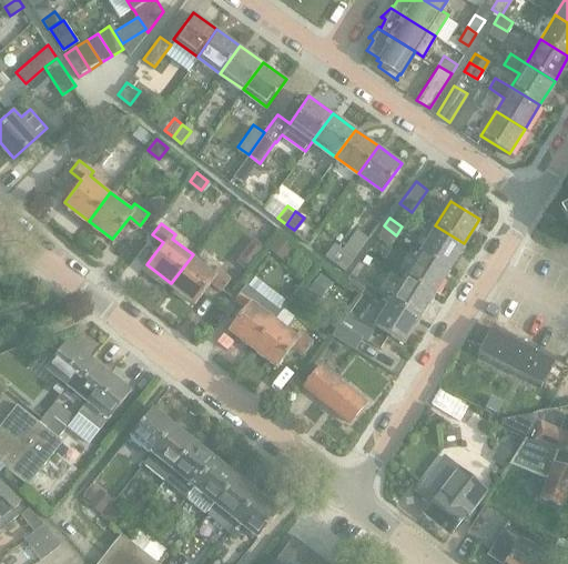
[(396,235),(384,225),(377,234),(389,243),(396,235)]
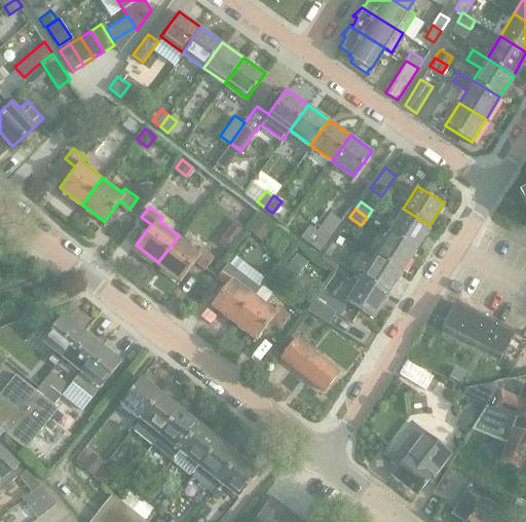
[(403,209),(389,231),(416,248),(429,225),(403,209)]
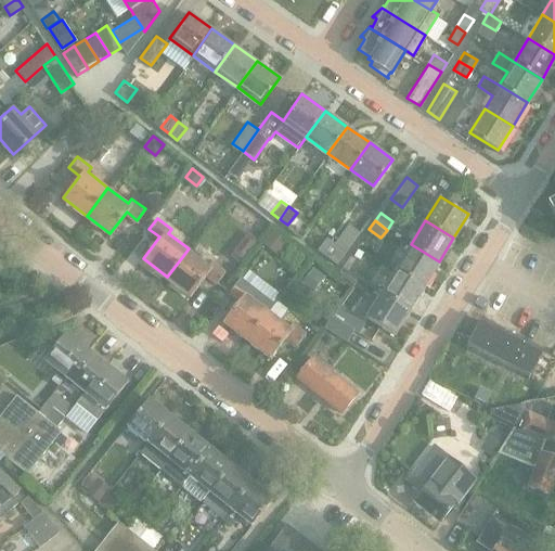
[(327,235),(318,247),(336,261),(346,250),(360,230),(349,222),(335,241),(327,235)]
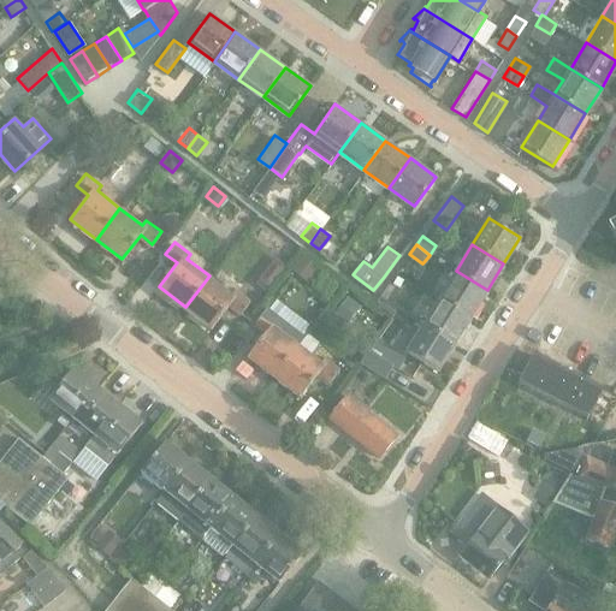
[(306,249),(295,264),(311,276),(320,261),(306,249)]
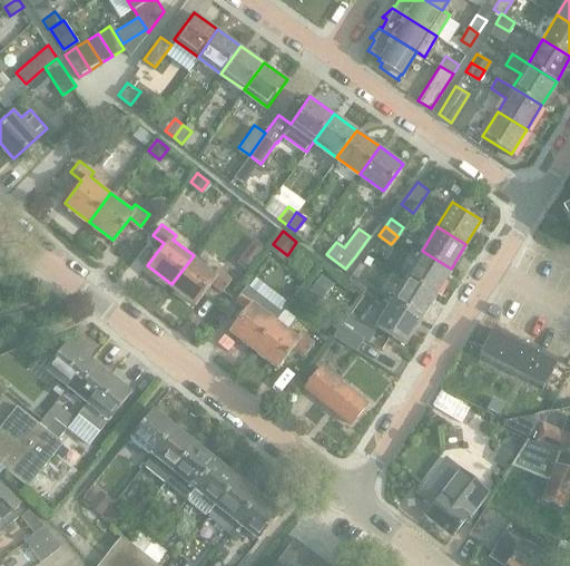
[(246,247),(237,257),(248,266),(256,255),(246,247)]
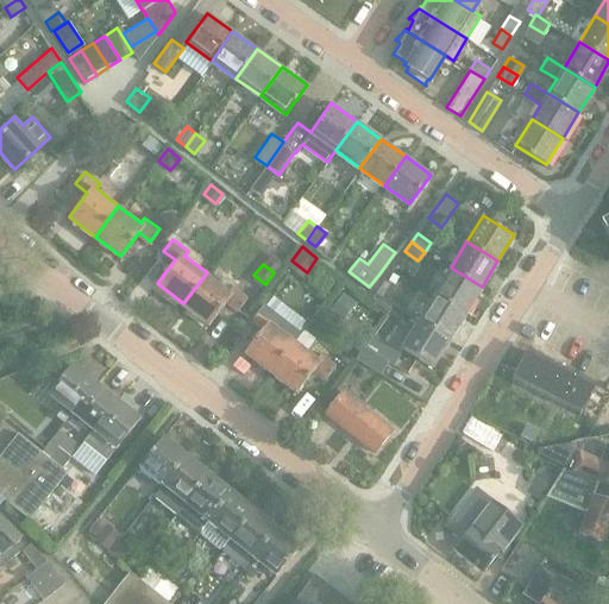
[(451,268),(434,294),(465,313),(482,287),(451,268)]
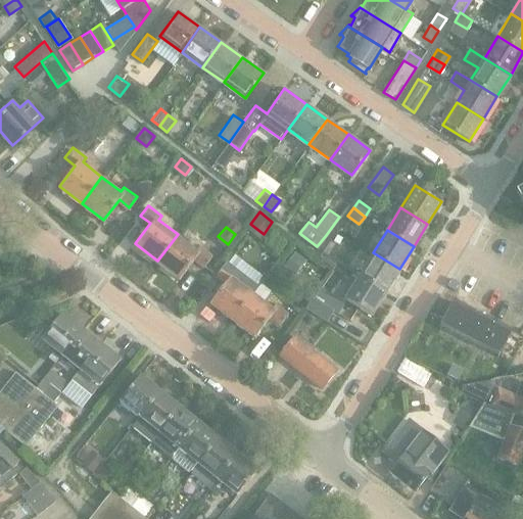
[(178,234),(157,261),(180,278),(195,257),(204,265),(212,254),(199,244),(196,249),(178,234)]
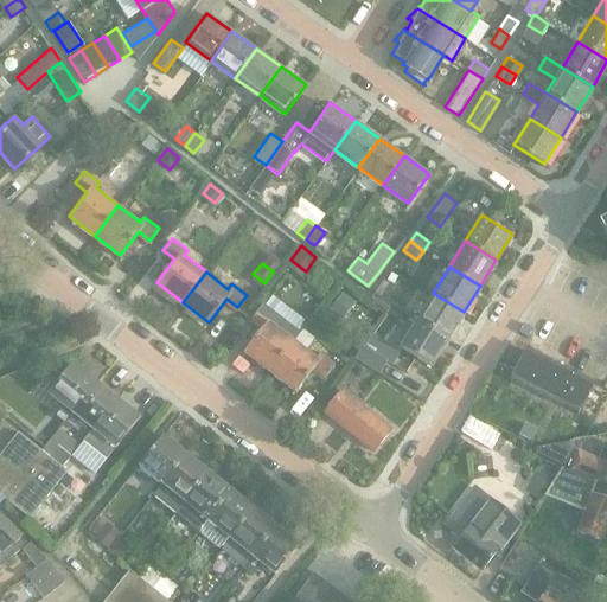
[(343,288),(330,306),(342,315),(356,298),(343,288)]
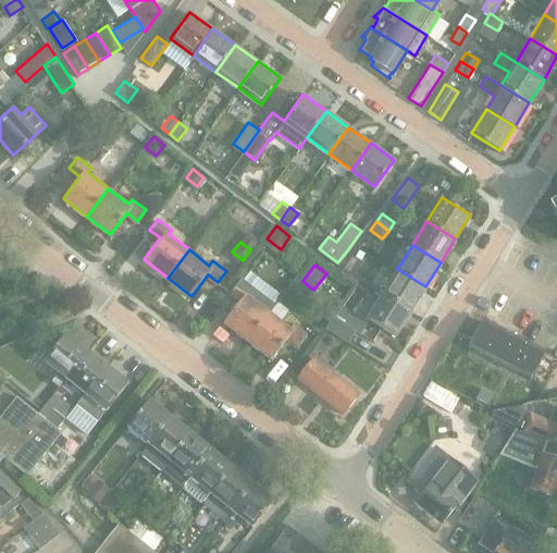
[(360,278),(347,269),(342,277),(354,286),(360,278)]
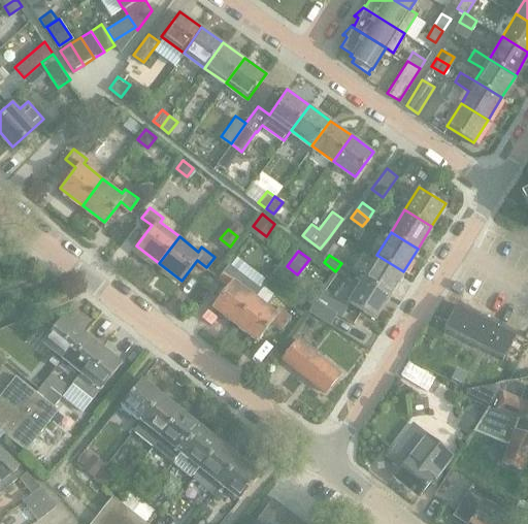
[(376,255),(363,276),(390,294),(403,271),(376,255)]
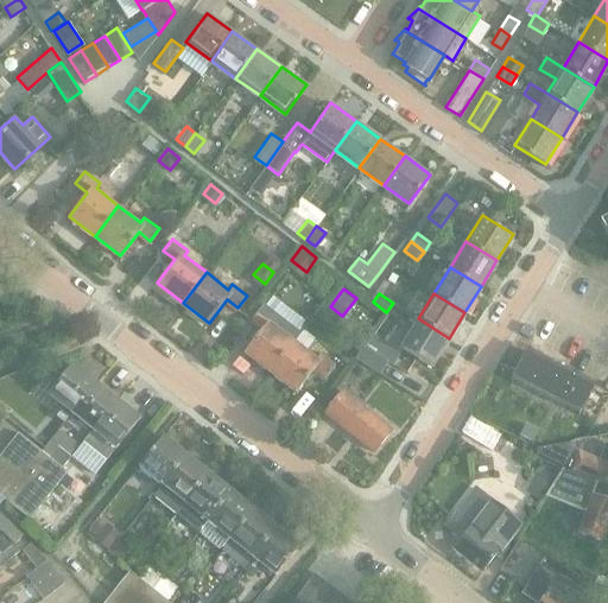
[(245,350),(271,370),(295,340),(272,323),(276,318),(260,306),(251,318),(263,327),(245,350)]
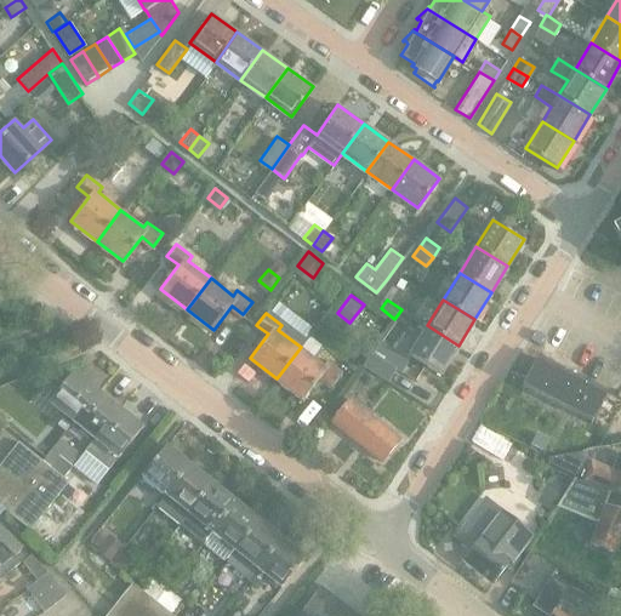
[(459,346),(427,325),(410,353),(442,372),(459,346)]
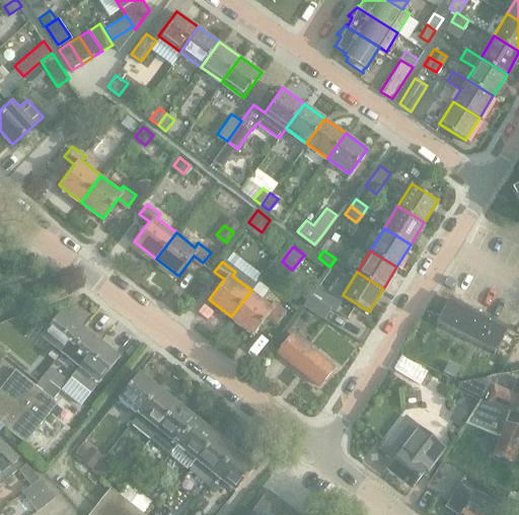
[(251,290),(231,316),(253,334),(269,313),(278,320),(286,310),(273,300),(270,304),(251,290)]
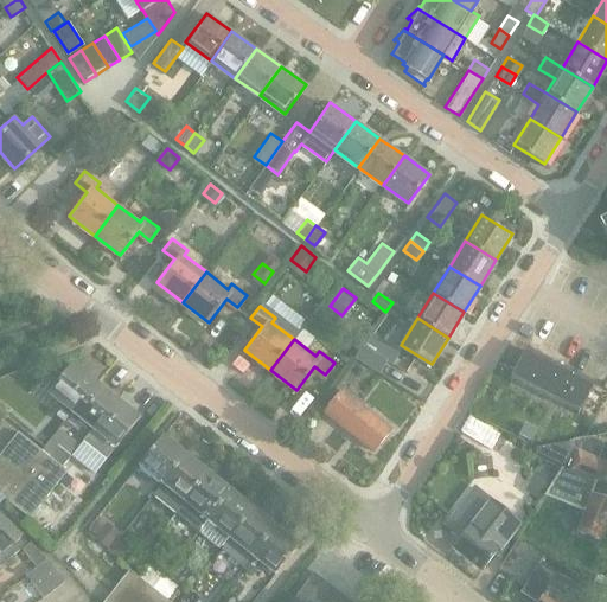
[(355,356),(360,359),(379,371),(388,358),(363,343),(355,356)]
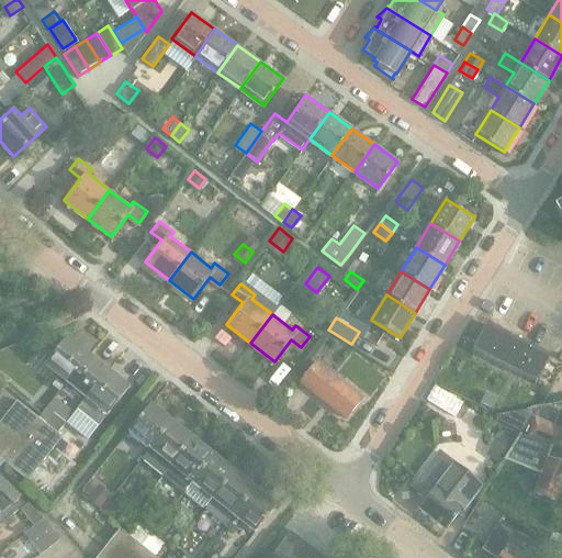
[(472,349),(473,350),(475,347),(536,378),(534,381),(535,382),(549,355),(486,322),(472,349)]
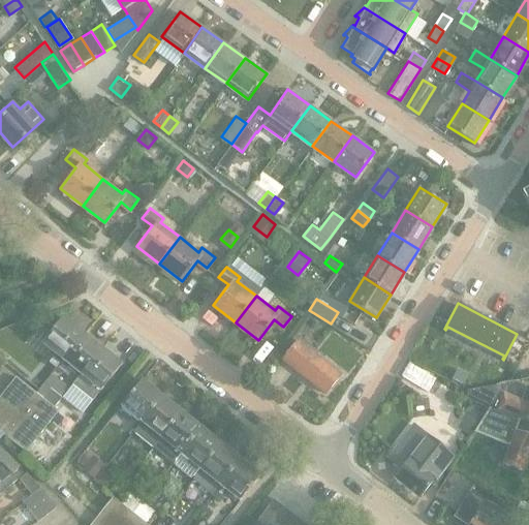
[(56,366),(62,358),(83,332),(63,315),(42,341),(56,351),(50,360),(56,366)]
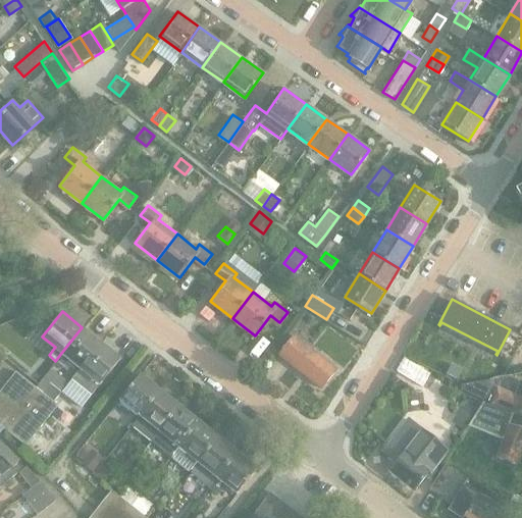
[(82,327),(61,353),(80,367),(100,342),(82,327)]
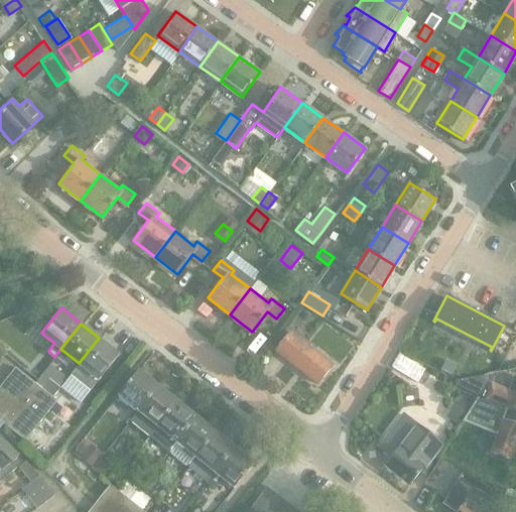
[(291,330),(276,349),(317,382),(333,363),(291,330)]
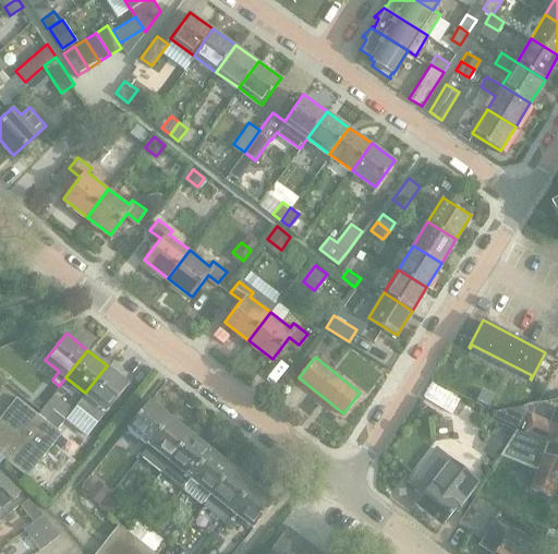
[(107,365),(85,393),(76,404),(98,420),(129,382),(107,365)]
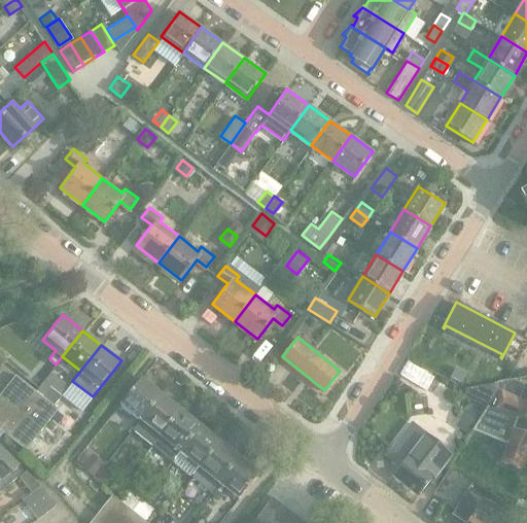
[(456,364),(451,374),(462,379),(467,370),(456,364)]
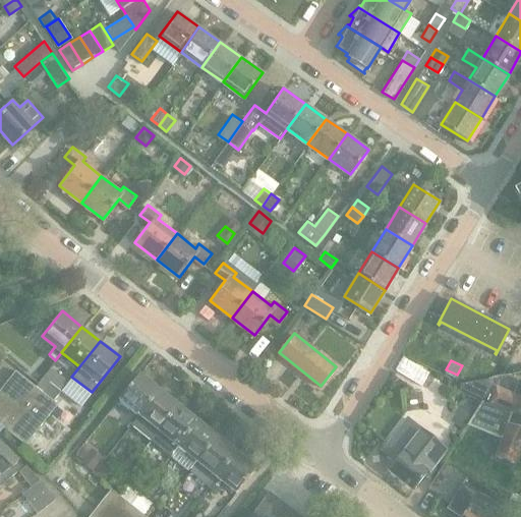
[(15,368),(7,379),(29,395),(37,386),(15,368)]
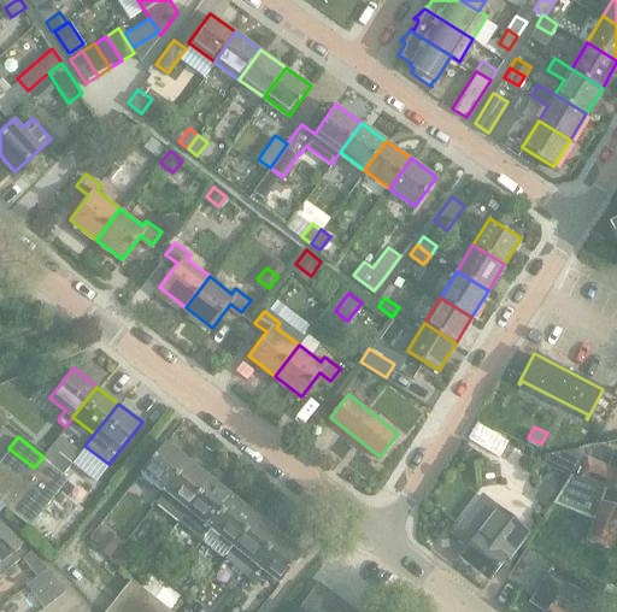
[(141,470),(165,489),(188,460),(165,441),(141,470)]
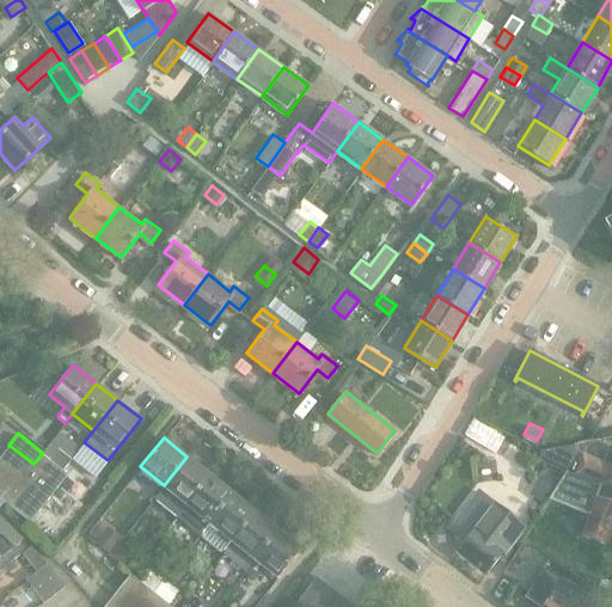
[(597,480),(598,477),(611,483),(611,446),(610,445),(604,460),(582,452),(582,453),(573,449),(575,443),(542,448),(540,453),(575,470),(575,471),(597,480)]
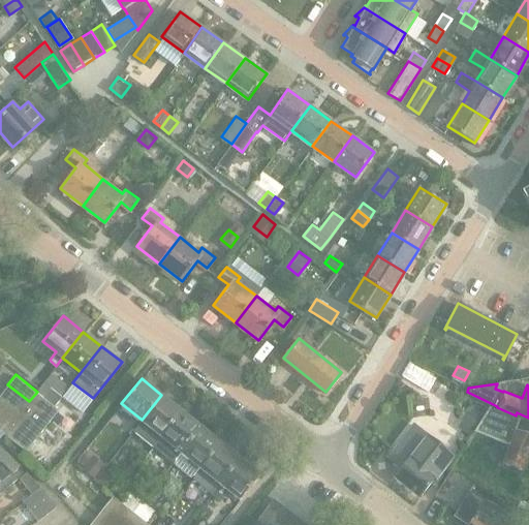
[(7,384),(0,394),(21,411),(29,401),(7,384)]
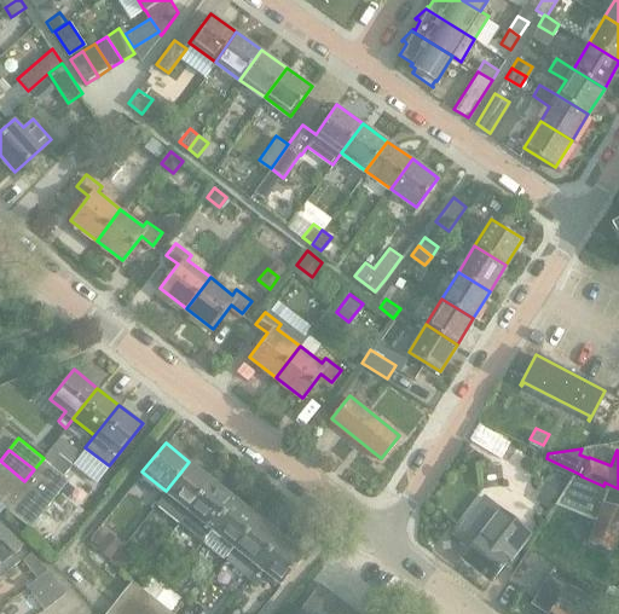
[(59,453),(51,463),(63,474),(73,463),(59,453)]
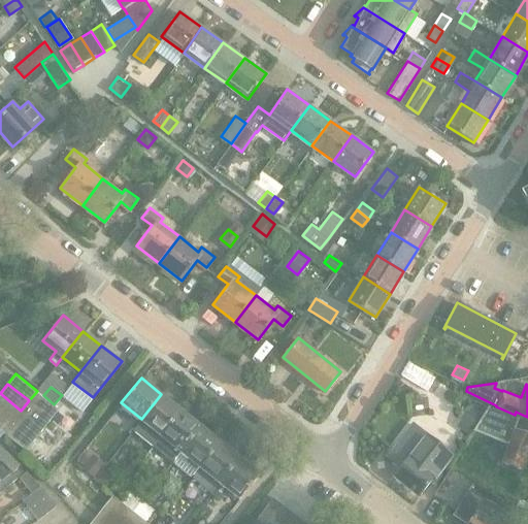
[(29,400),(21,411),(13,421),(5,431),(26,448),(59,407),(54,404),(43,395),(37,391),(29,400)]
